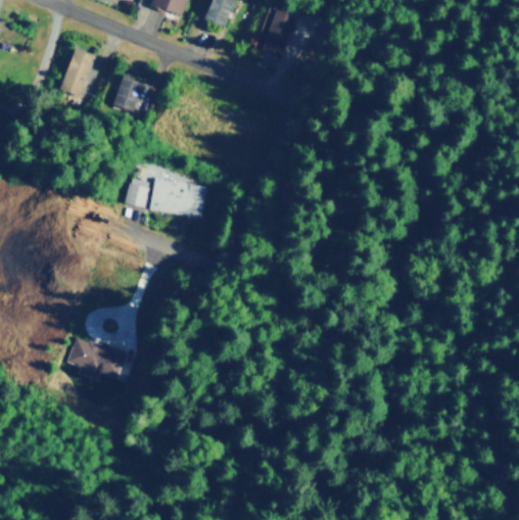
[(188,0),(152,0),(151,4),(181,16),(188,0)]
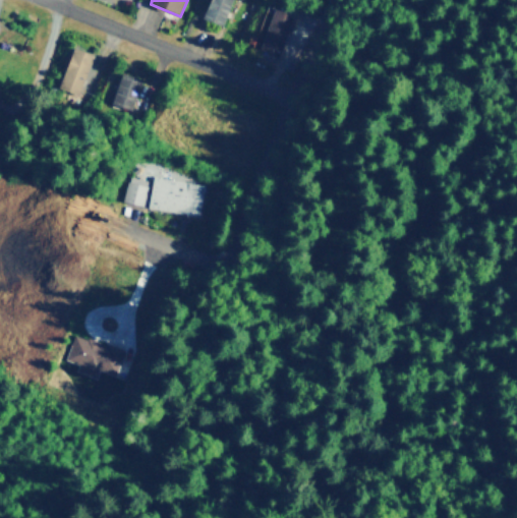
[(207,0),(210,1),(204,19),(226,26),(234,1),(231,0),(207,0)]
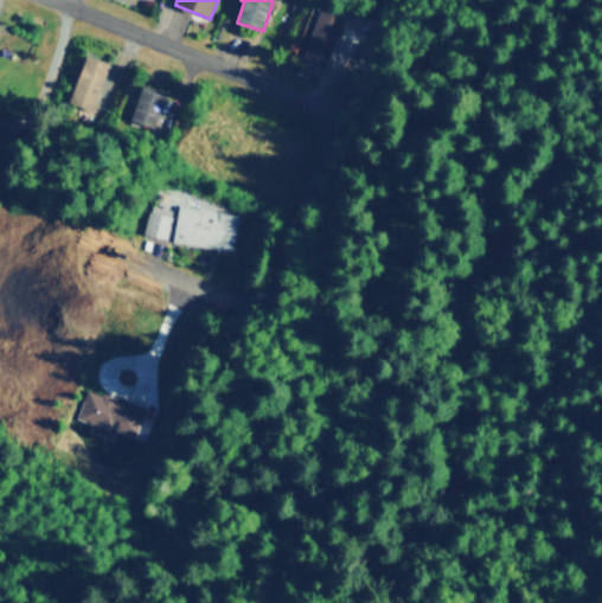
[(306,51),(320,12),(313,10),(300,49),(306,51)]
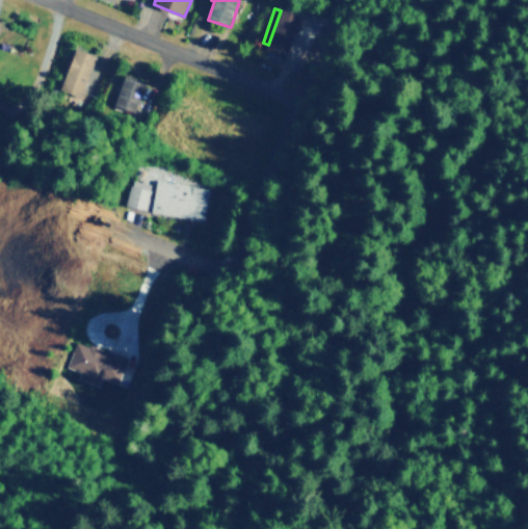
[(304,18),(280,10),(267,53),(290,59),(304,18)]
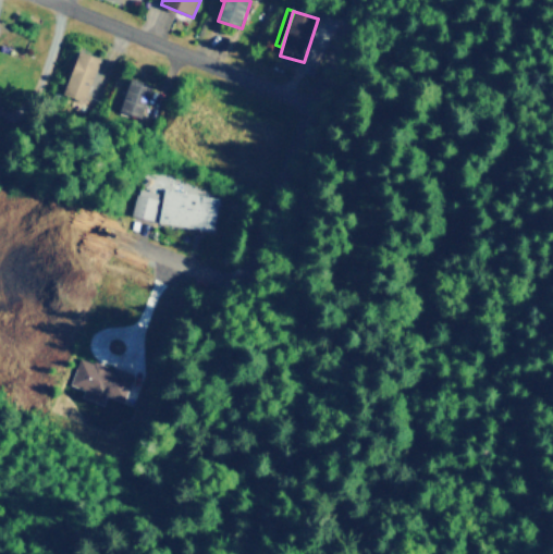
[(103,59),(82,50),(64,94),(86,103),(103,59)]
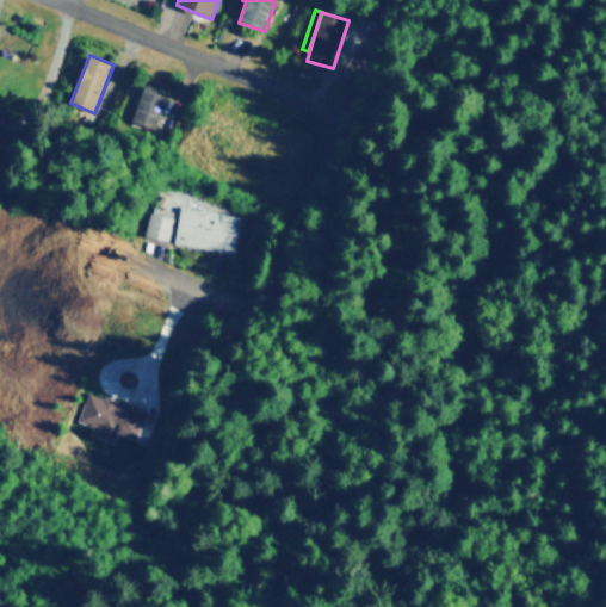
[(155,131),(168,95),(144,87),(131,122),(155,131)]
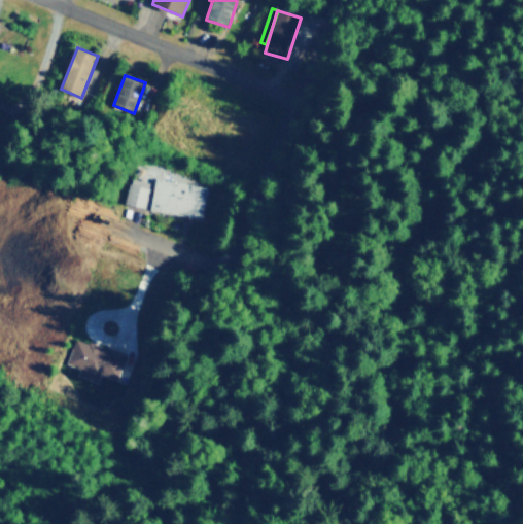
[(145,209),(152,184),(132,179),(126,204),(145,209)]
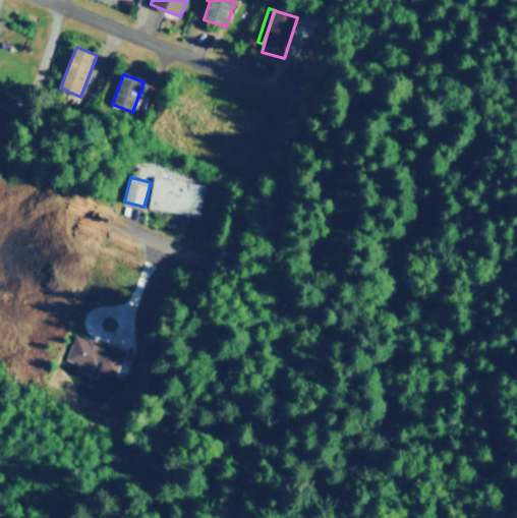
[(150,209),(200,217),(206,185),(155,177),(150,209)]
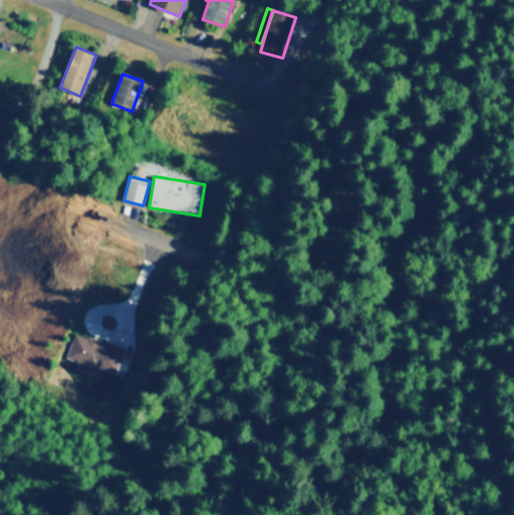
[(77,370),(98,377),(100,368),(117,374),(125,350),(75,334),(67,359),(79,363),(77,370)]
